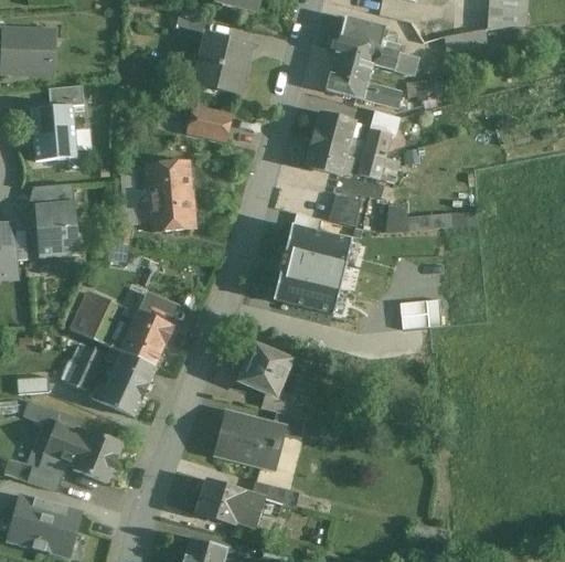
[(219,0),(256,9),(258,0),(219,0)]
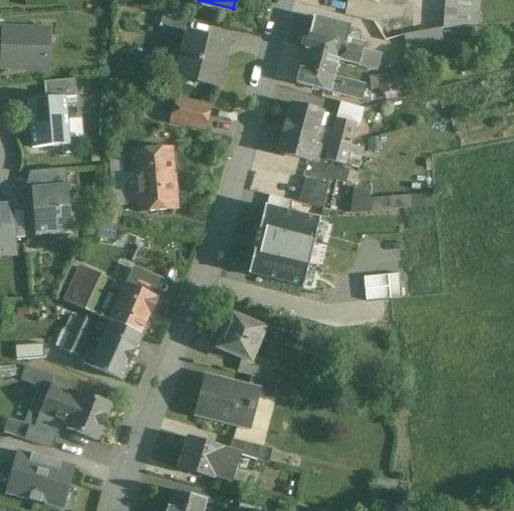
[(444,0),(443,26),(477,22),(478,0),(444,0)]
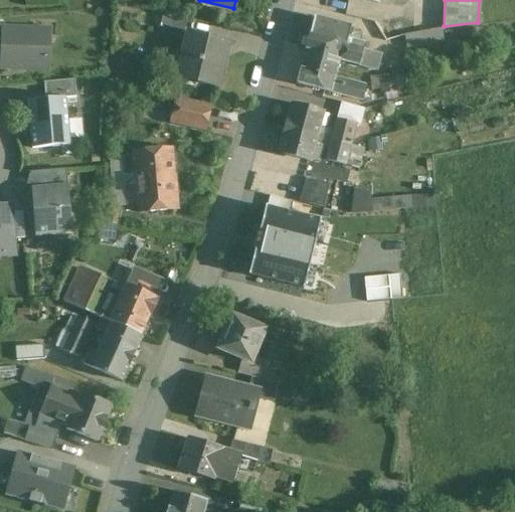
[(186,17),(162,12),(159,25),(183,30),(186,17)]
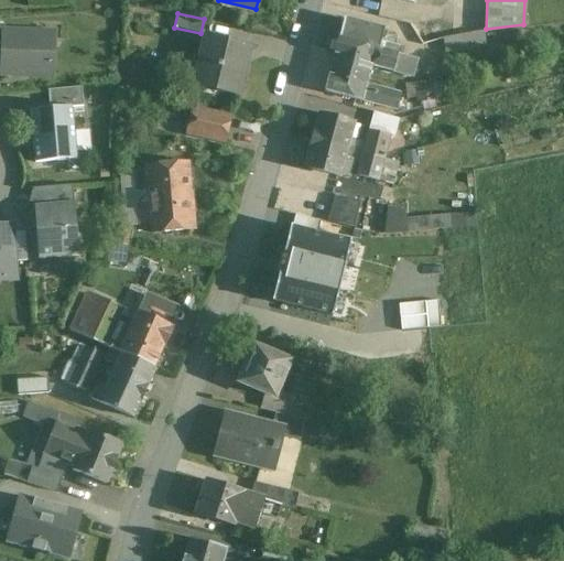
[(383,27),(344,17),(338,36),(337,39),(333,38),(329,47),(335,49),(334,52),(335,52),(332,63),(369,73),(371,63),(393,68),(413,74),(418,60),(397,54),(400,43),(396,34),(389,33),(381,38),(383,27)]
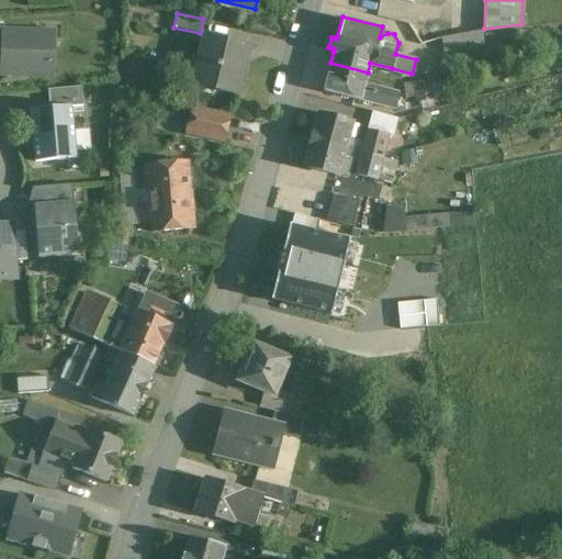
[(3,29),(2,29),(1,58),(1,70),(53,73),(54,36),(33,35),(33,30),(3,29)]
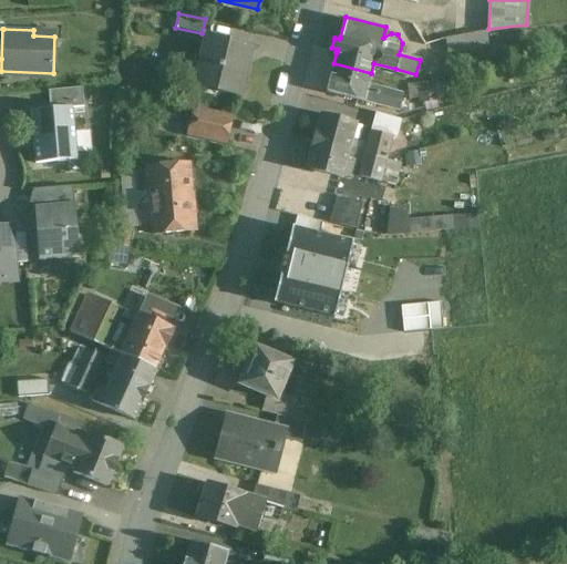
[(486,29),(444,37),(447,52),(488,44),(486,29)]
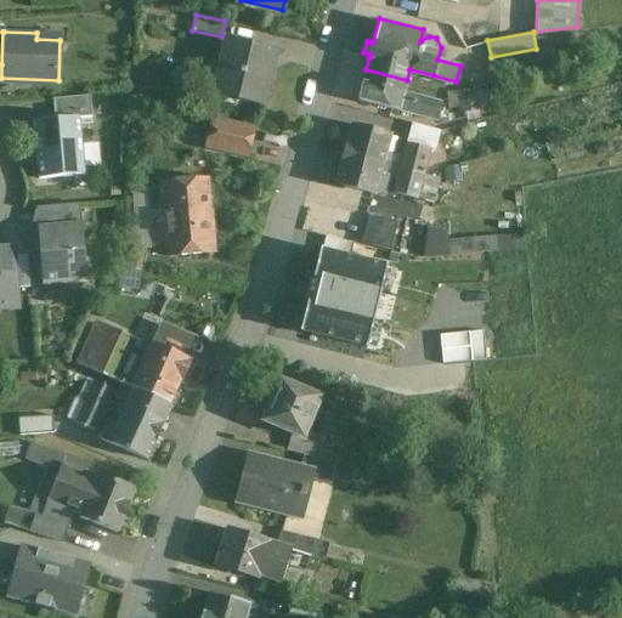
[(273,49),(227,38),(214,92),(216,94),(218,88),(235,91),(233,97),(260,103),(267,75),(265,75),(271,50),(273,51),(273,49)]
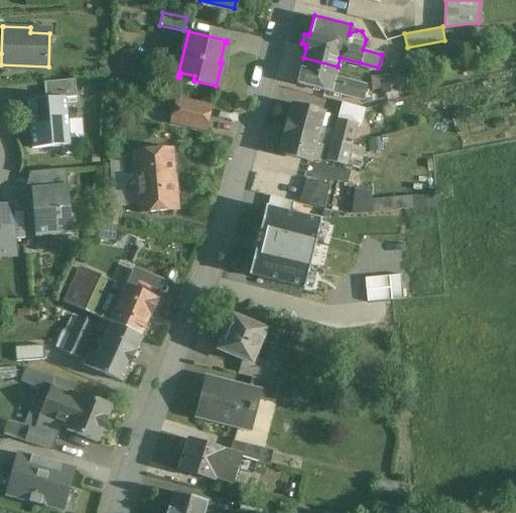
[(338,67),(303,57),(301,68),(300,68),(296,82),(362,99),(367,83),(336,75),(338,67)]
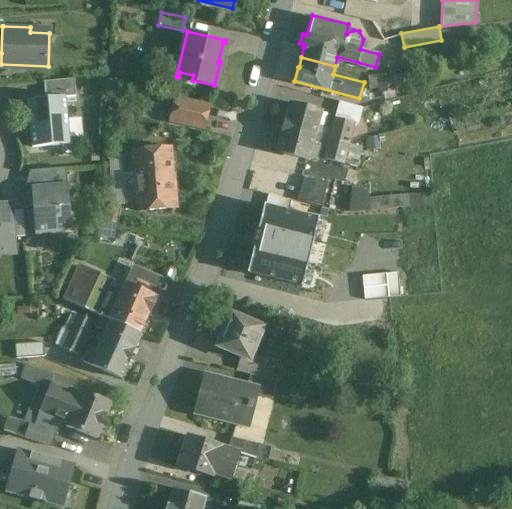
[(74,77),(43,79),(45,96),(65,94),(65,95),(75,94),(74,77)]
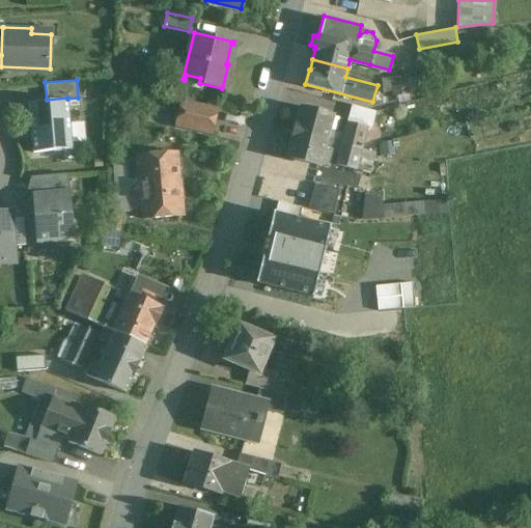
[(47,100),(28,101),(33,150),(72,147),(67,99),(67,98),(47,100)]
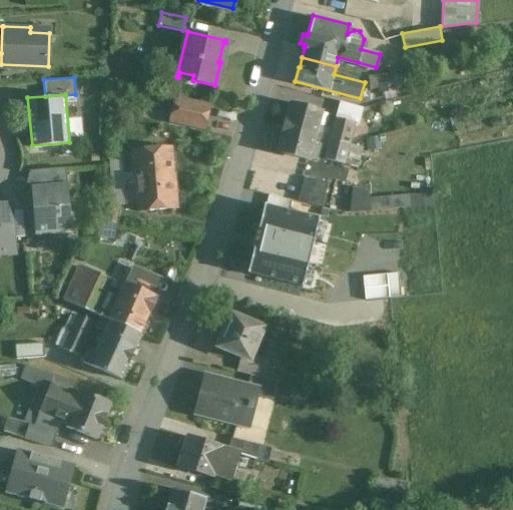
[(210,103),(175,94),(169,120),(204,129),(210,103)]
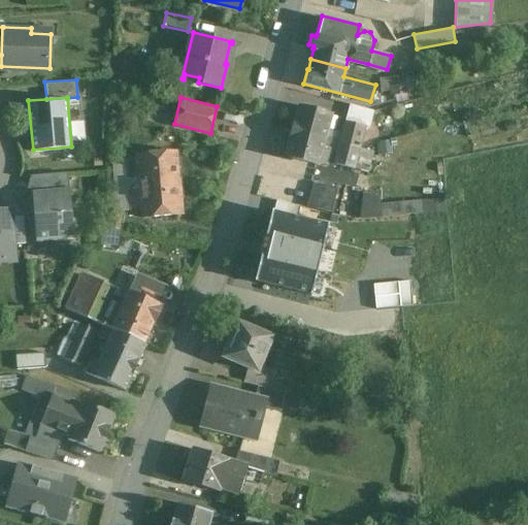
[(373,109),(349,102),(344,120),(364,125),(364,126),(368,127),(373,109)]
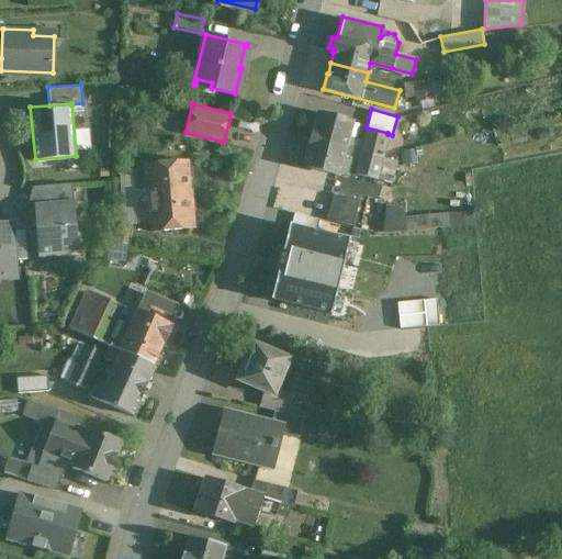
[(352,119),(317,110),(310,137),(382,155),(388,134),(388,133),(367,127),(363,141),(348,136),(352,119)]
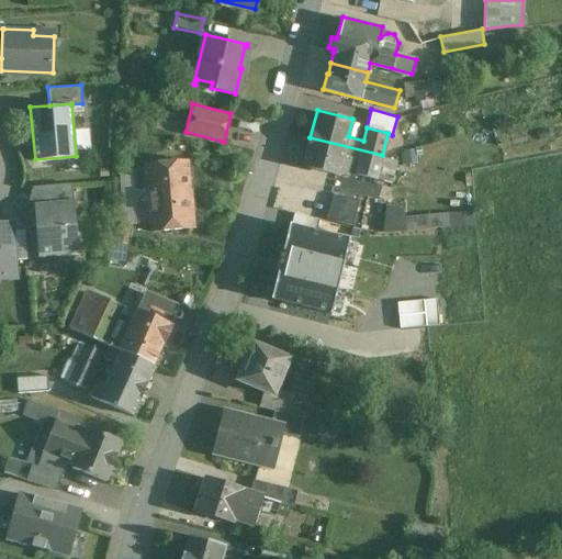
[(420,121),(407,119),(404,134),(418,136),(420,121)]
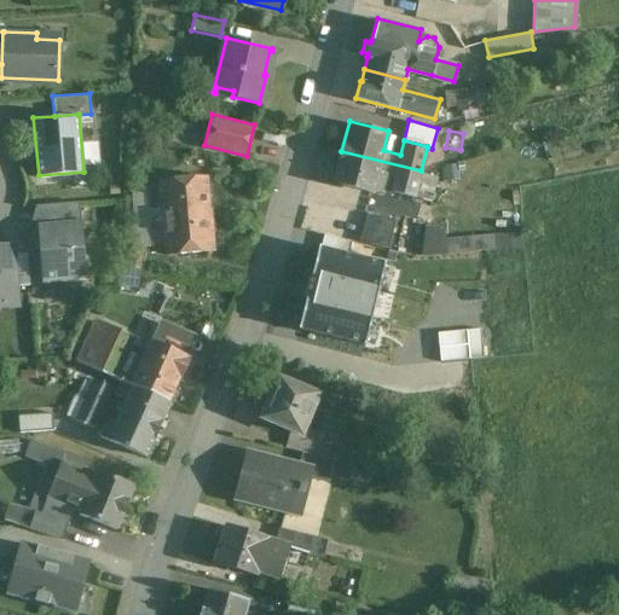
[(421,170),(341,151),(334,180),(374,191),(379,172),(394,177),(391,190),(415,196),(421,170)]
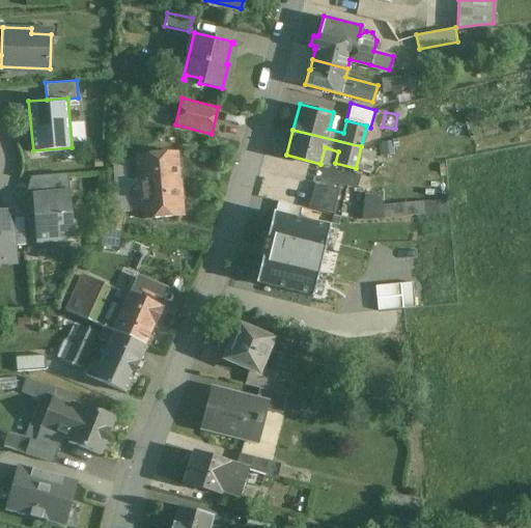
[(176,150),(137,154),(138,163),(140,202),(142,217),(182,215),(176,150)]
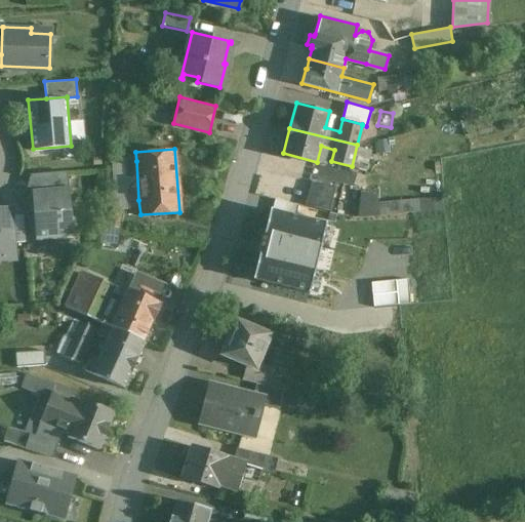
[(136,161),(109,163),(110,177),(115,177),(115,194),(115,202),(123,201),(138,200),(136,161)]
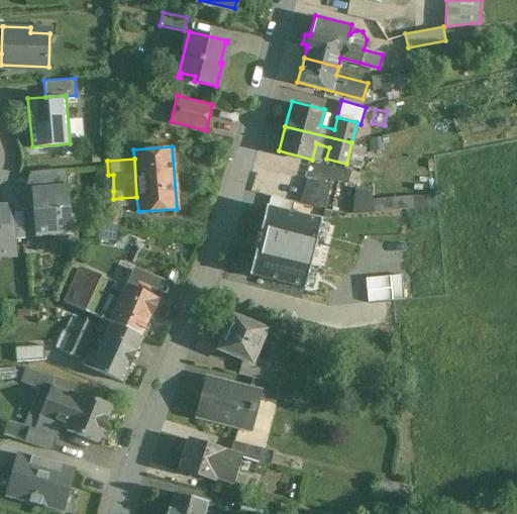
[(324,205),(331,182),(307,175),(301,198),(324,205)]
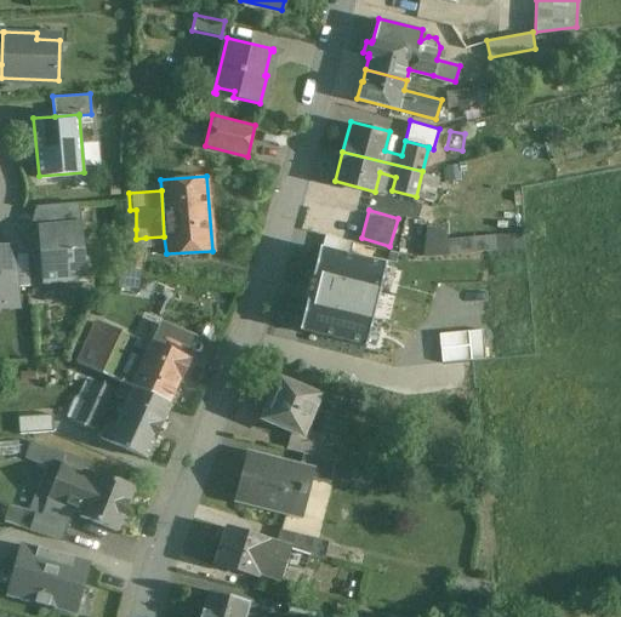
[(83,216),(36,221),(41,276),(87,273),(83,216)]
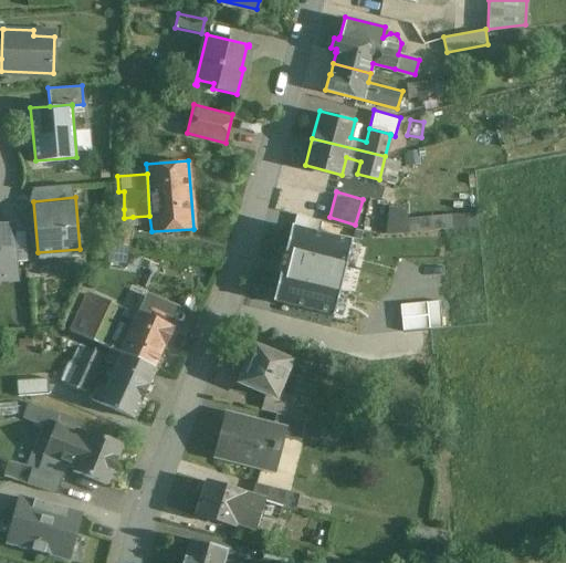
[(387,229),(461,226),(460,211),(406,214),(406,204),(386,205),(387,229)]
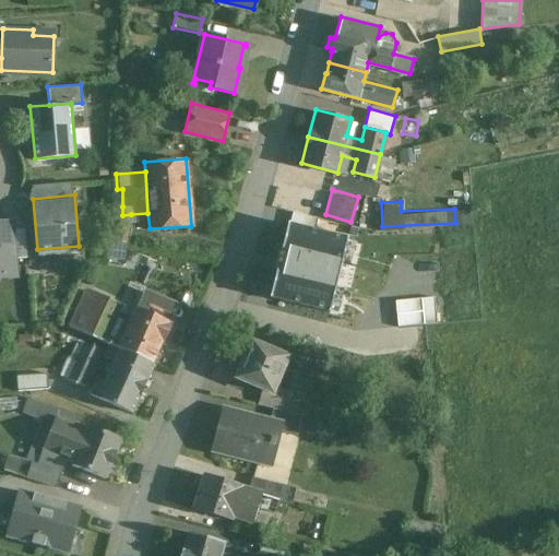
[(122,206),(110,205),(109,222),(130,225),(131,214),(122,215),(122,206)]
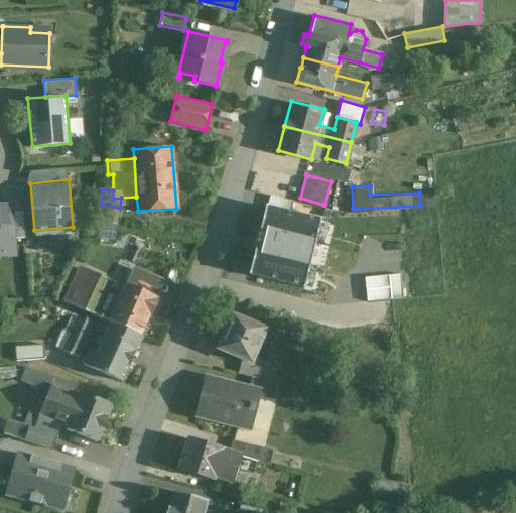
[(291,211),(293,201),(269,195),(250,273),(304,287),(321,219),(291,211)]
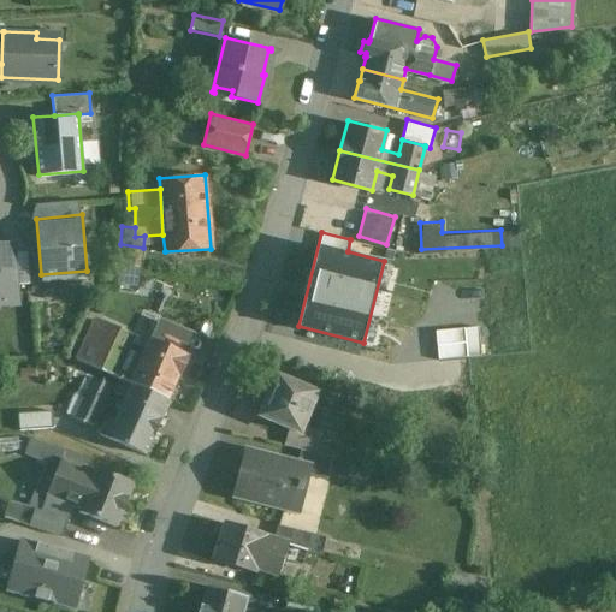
[(3,249),(3,244),(0,244),(0,304),(17,303),(12,251),(7,253),(3,249)]
